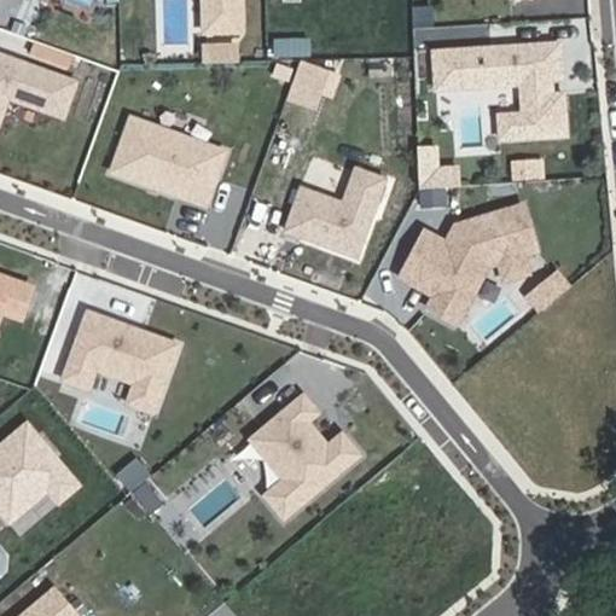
[(202,0),(203,28),(240,27),(239,0),(202,0)]
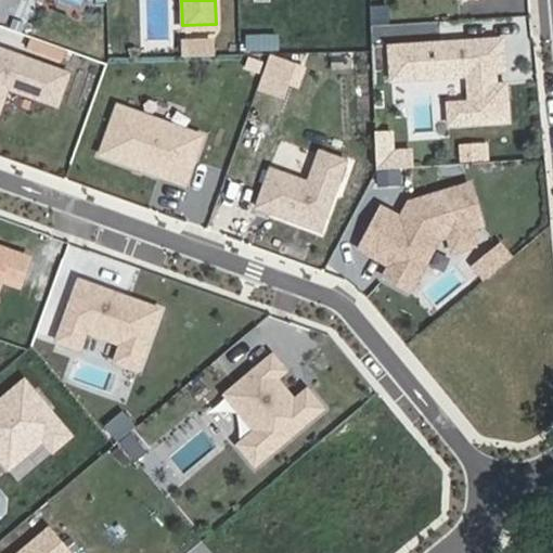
[(504,37),(475,38),(477,68),(490,67),(490,82),(497,82),(496,67),(506,66),(504,37)]
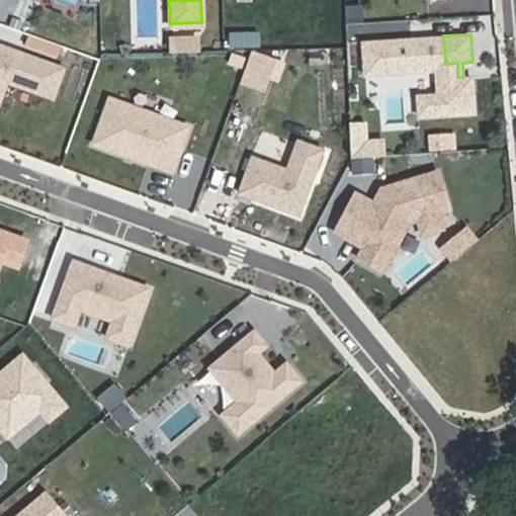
[(443,35),(363,40),(365,73),(437,69),(438,93),(418,94),(420,114),(476,111),(473,76),(463,77),(457,77),(457,63),(445,64),(443,35)]
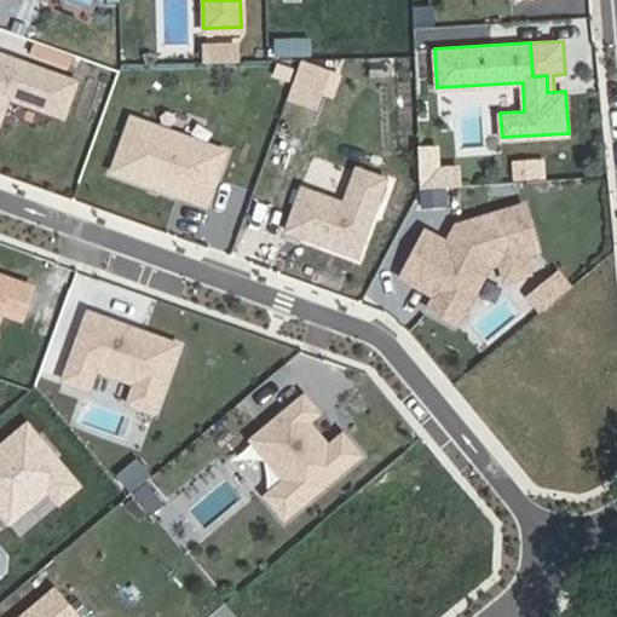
[(74,79),(0,52),(0,110),(6,94),(61,114),(74,79)]
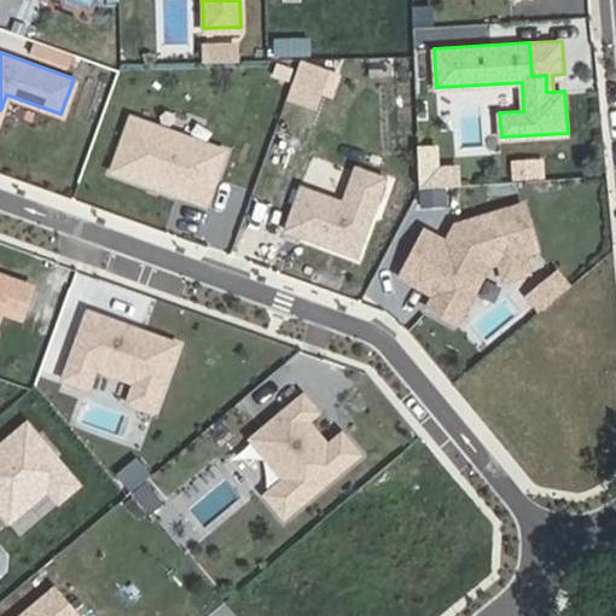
[(110,169),(204,203),(224,149),(163,127),(129,115),(110,169)]
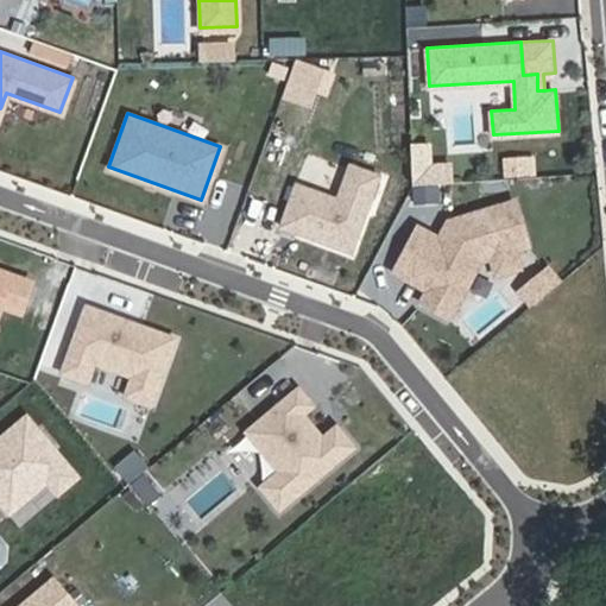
[(455,178),(455,157),(435,157),(435,138),(415,138),(415,178),(455,178)]
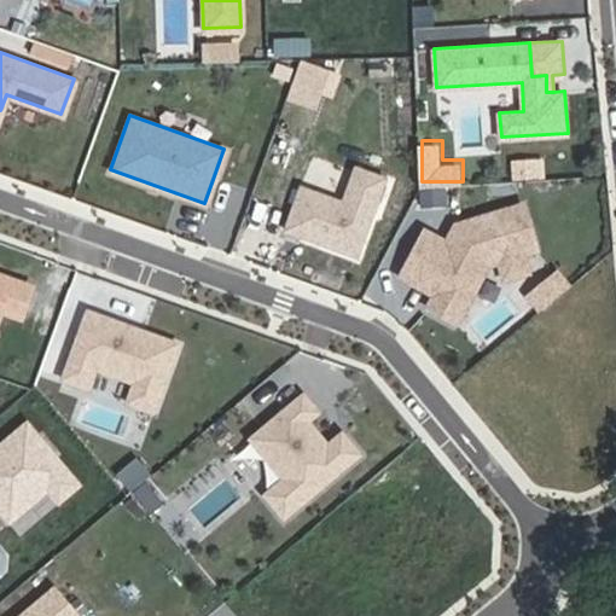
[(383,178),(353,167),(341,202),(297,186),(283,228),(354,255),(383,178)]
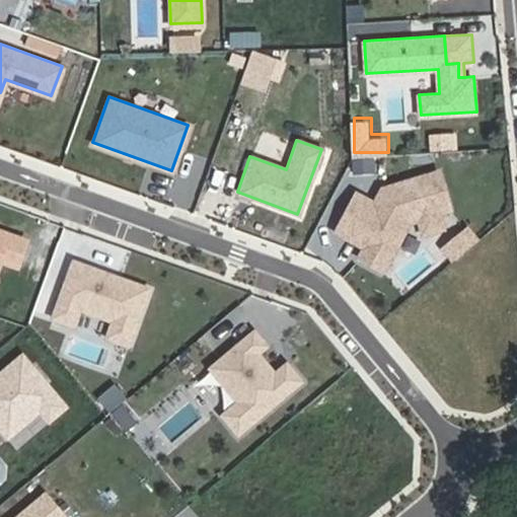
[(354,193),(335,231),(354,241),(356,238),(365,242),(363,246),(357,257),(381,270),(408,221),(417,218),(436,212),(447,209),(436,171),(379,188),(372,203),(354,193)]
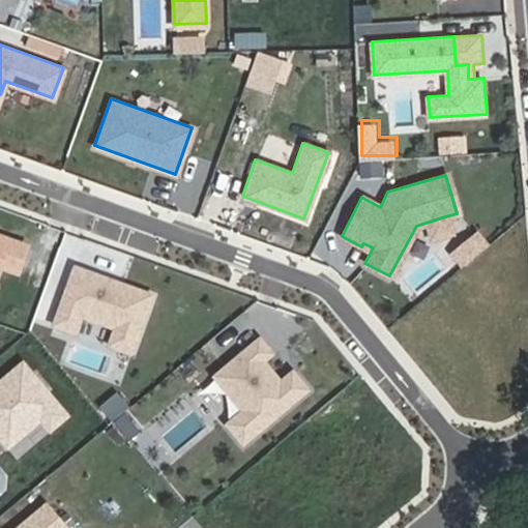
[(445,216),(426,223),(431,237),(450,232),(445,216)]
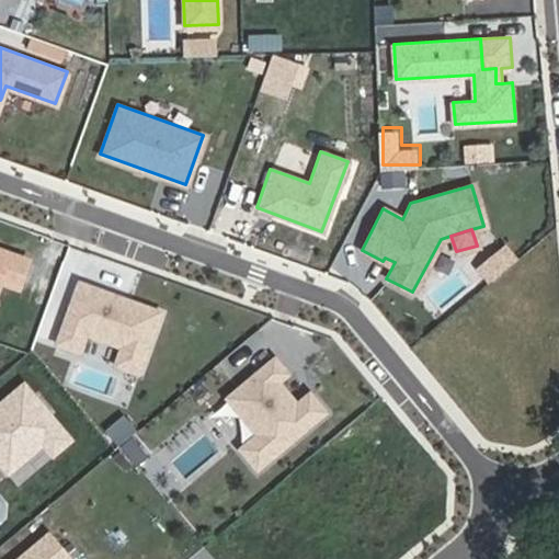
[(512,242),(481,260),(489,275),(521,257),(512,242)]
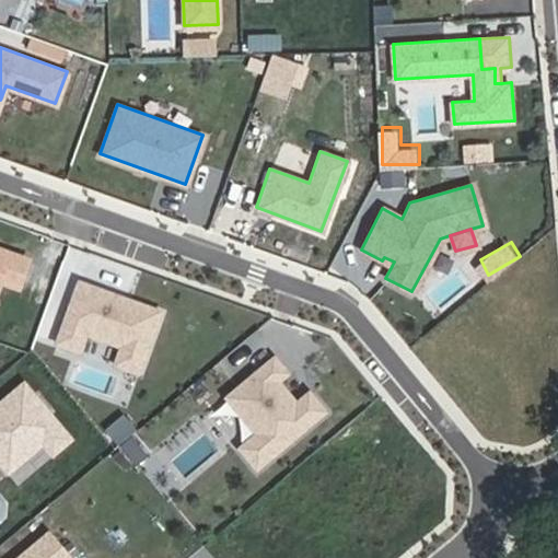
[(27,257),(0,247),(0,277),(18,283),(27,257)]
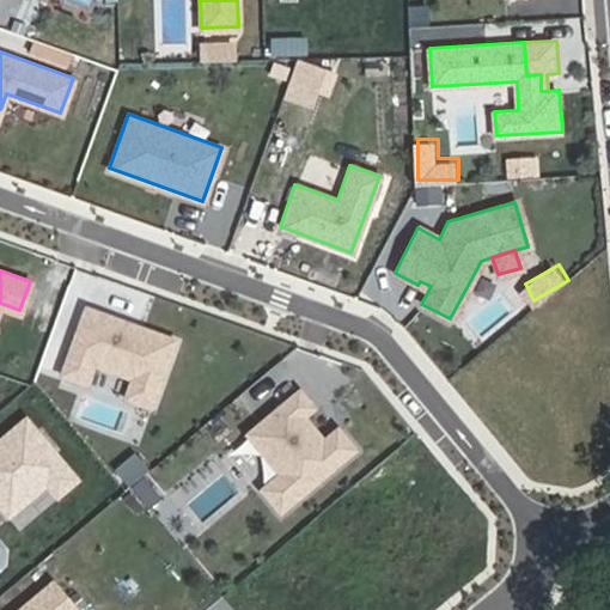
[(431,286),(420,281),(418,285),(428,291),(431,286)]
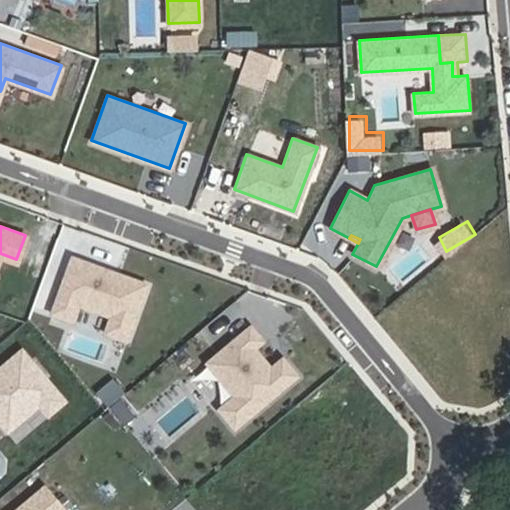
[(145,282),(71,255),(51,310),(72,317),(77,303),(109,314),(104,329),(125,337),(145,282)]
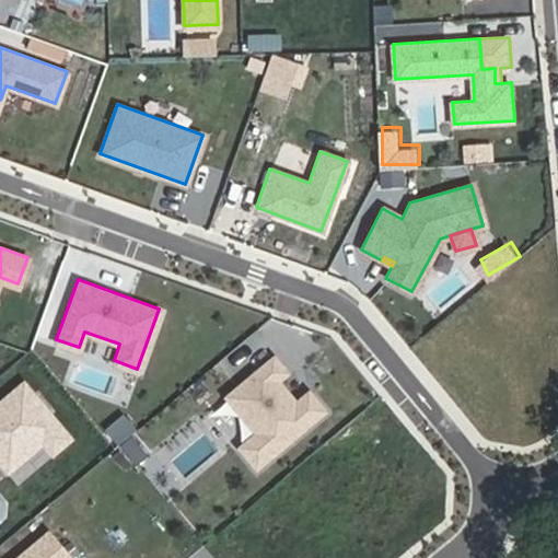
[(287,371),(272,355),(224,395),(255,431),(237,445),(256,466),(324,409),(307,390),(295,400),(277,379),(287,371)]
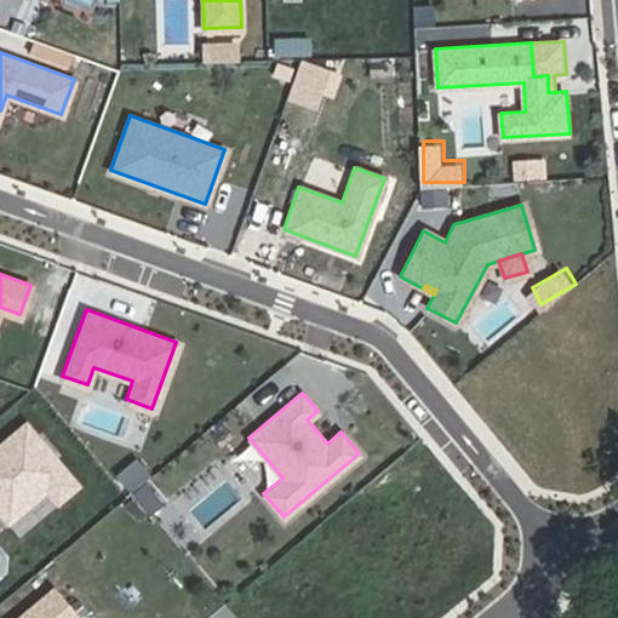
[(0,511),(39,480),(46,488),(57,502),(78,484),(26,422),(0,442),(0,511)]
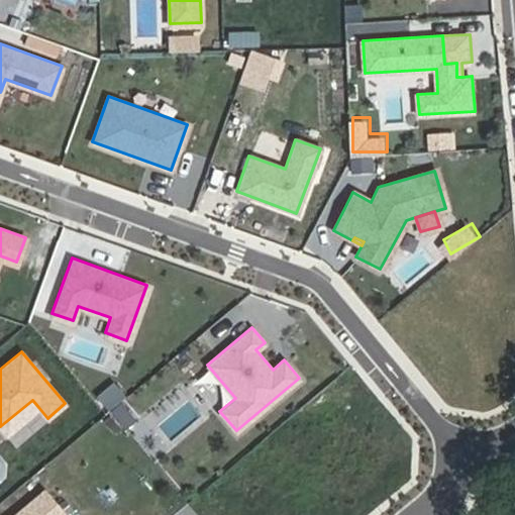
[(32,400),(0,426),(6,434),(38,407),(32,400)]
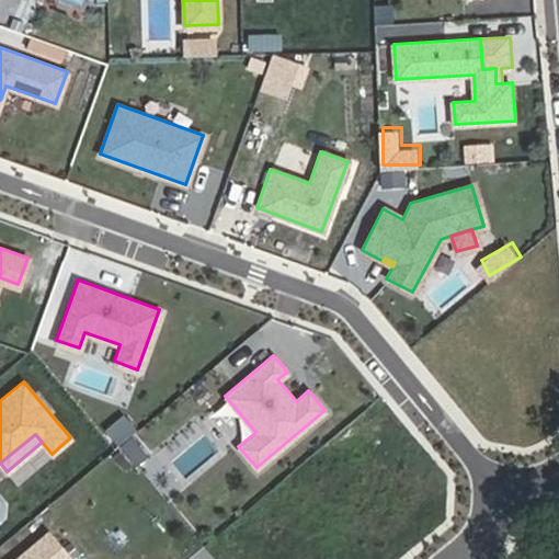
[(71,558),(48,532),(14,558),(71,558)]
